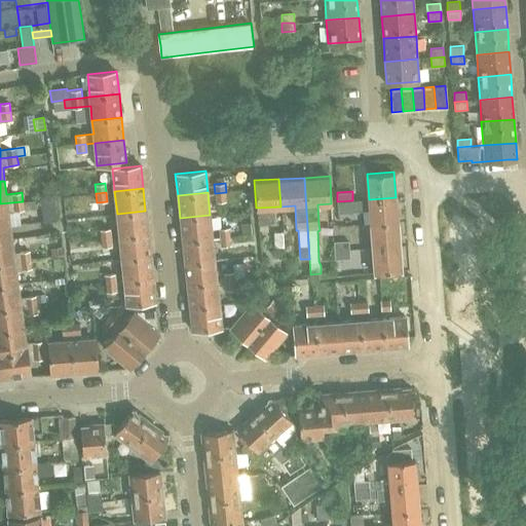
[(226,192),(215,193),(216,202),(227,200),(226,192)]
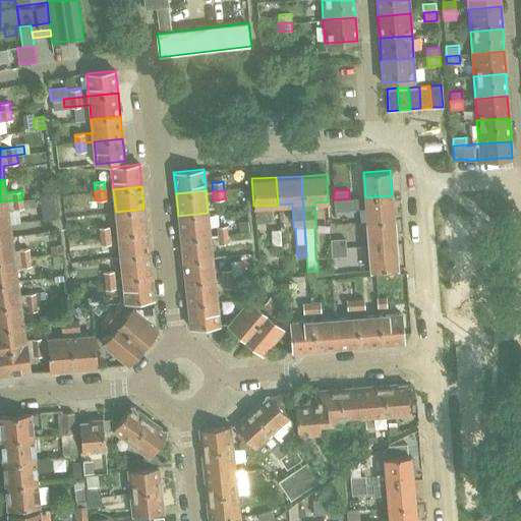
[(41,196),(41,223),(62,223),(62,195),(41,196)]
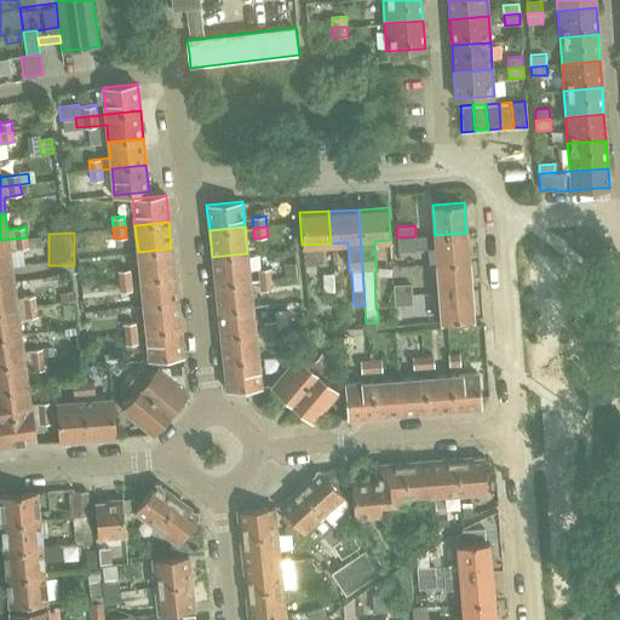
[(435,235),(415,236),(397,237),(399,248),(417,246),(435,245),(436,264),(469,262),(466,233),(435,235)]
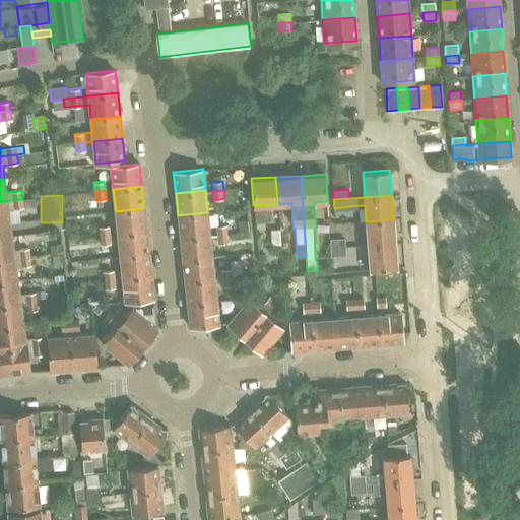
[(22,199),(0,201),(0,237),(12,236),(9,209),(40,205),(39,196),(22,199)]
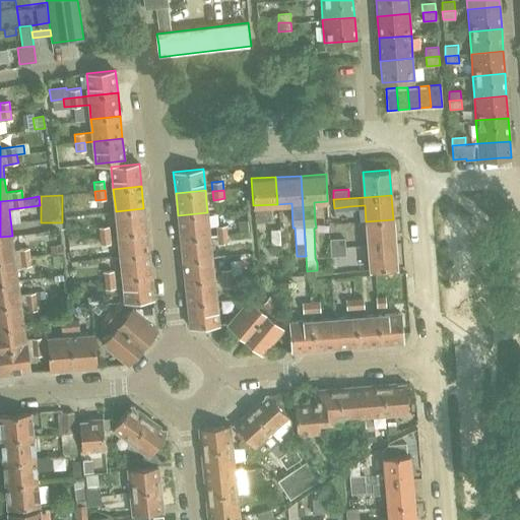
[(143,208),(116,211),(118,234),(146,231),(143,208)]
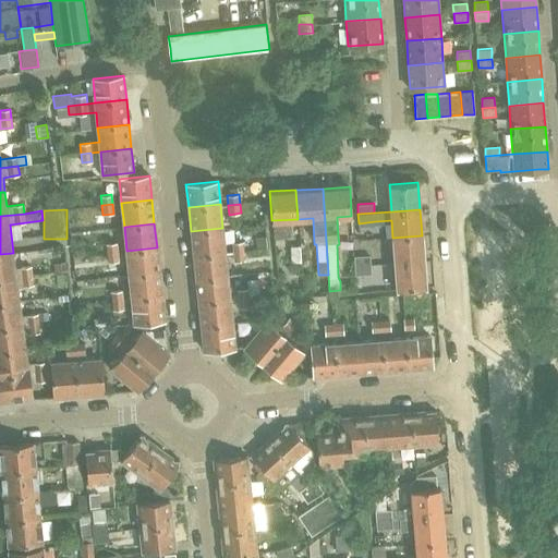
[(222,228),(191,231),(194,255),(226,252),(222,228)]
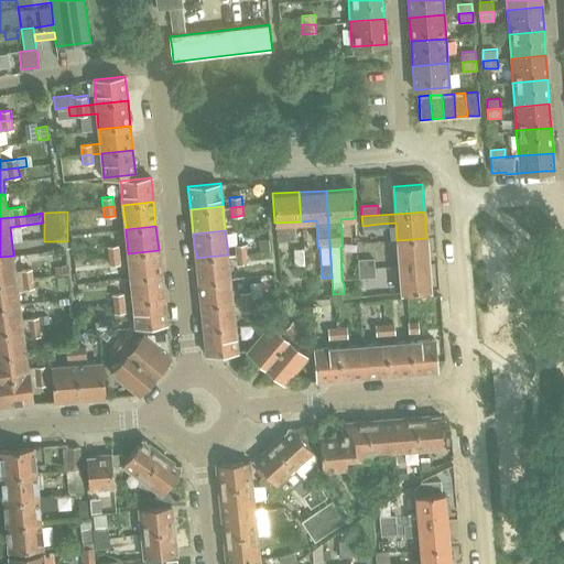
[(426,238),(397,240),(399,267),(429,264),(426,238)]
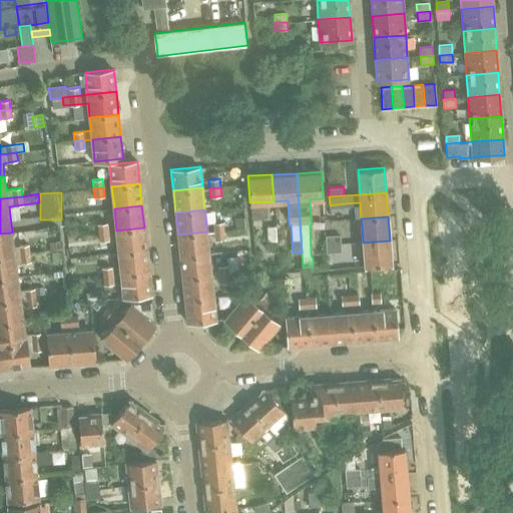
[(213,222),(214,231),(225,230),(224,221),(213,222)]
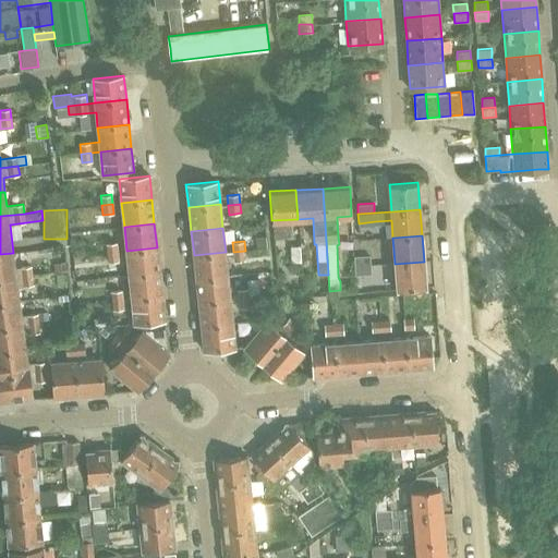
[(107,243),(107,252),(119,252),(118,242),(107,243)]
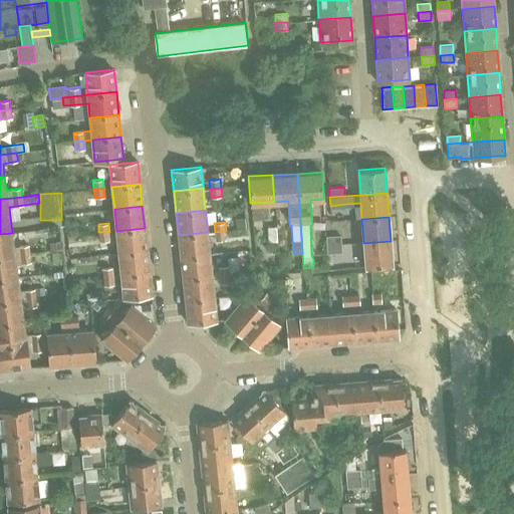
[(268,242),(276,241),(276,226),(267,227),(268,242)]
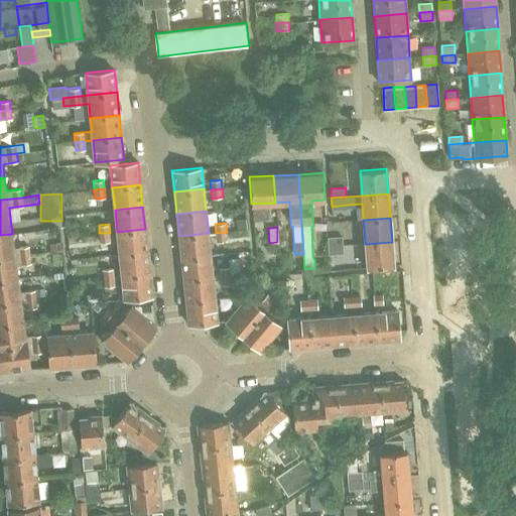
[(145,229),(117,232),(119,254),(147,251),(145,229)]
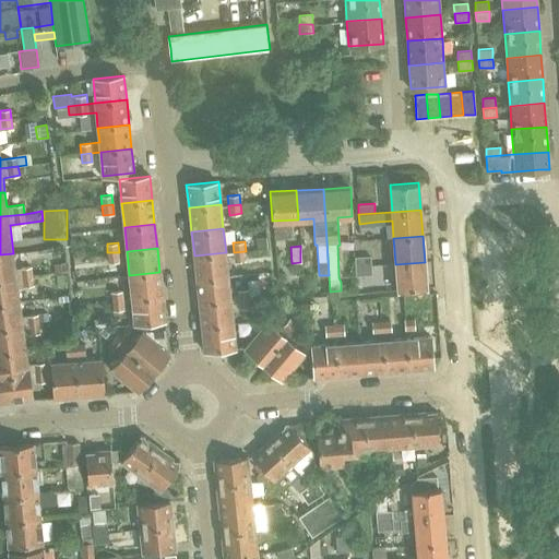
[(246,251),(234,252),(235,262),(246,261),(246,251)]
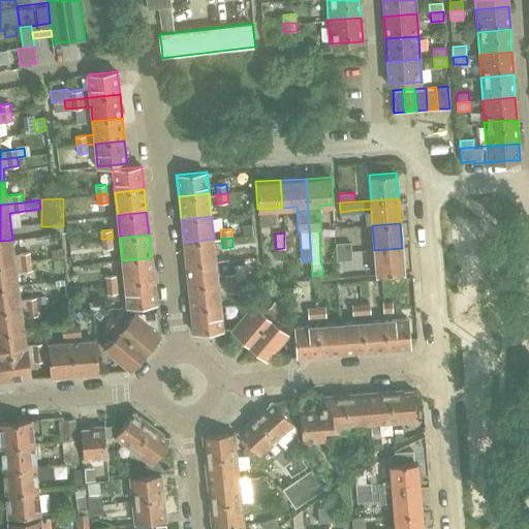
[(113,247),(113,239),(101,239),(102,248),(113,247)]
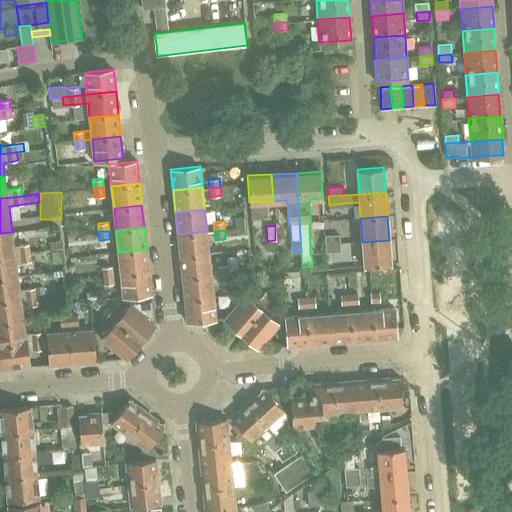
[(207,231),(178,234),(180,255),(209,252),(207,231)]
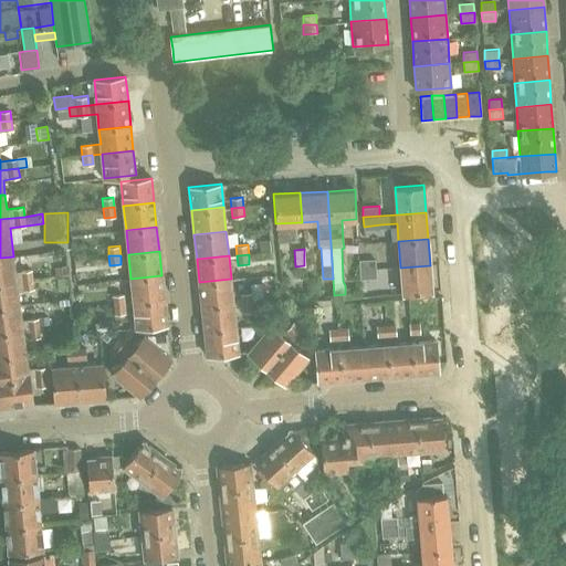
[(13,257),(0,258),(0,283),(33,280),(32,271),(16,273),(13,257)]
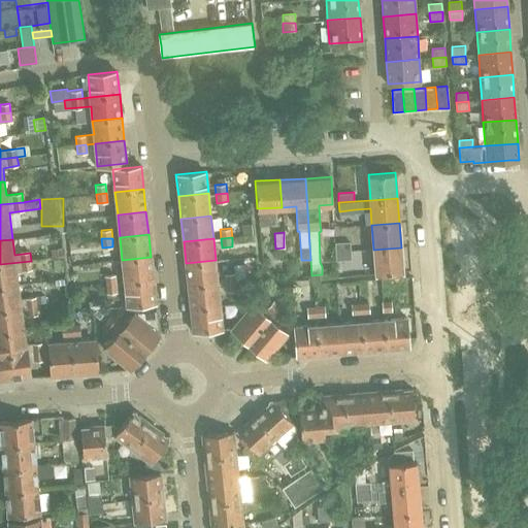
[(335,242),(335,252),(352,251),(351,241),(335,242)]
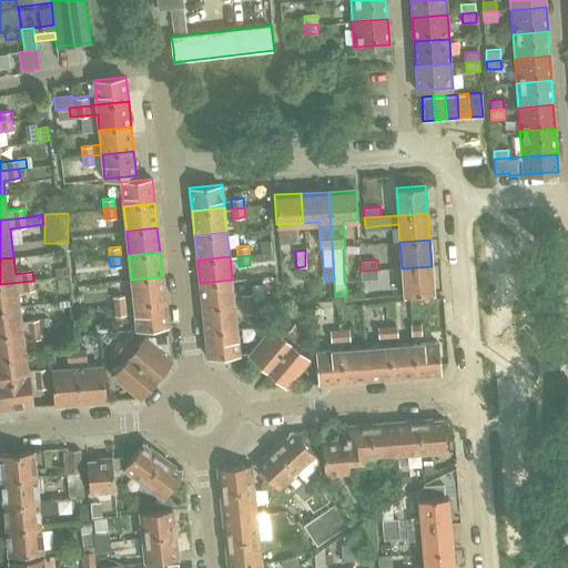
[(432,266),(402,269),(404,295),(434,293),(434,290),(432,266)]
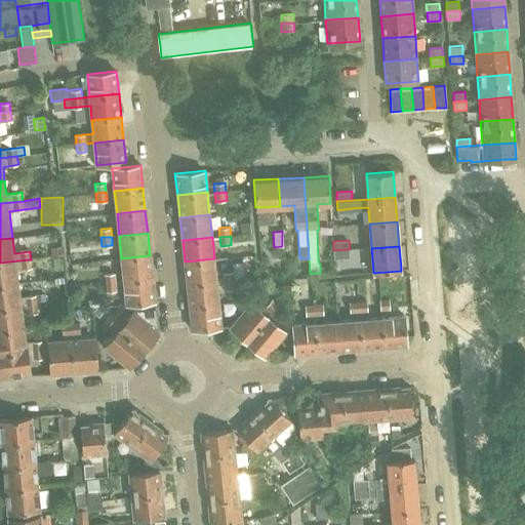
[(62,255),(61,247),(49,248),(51,256),(62,255)]
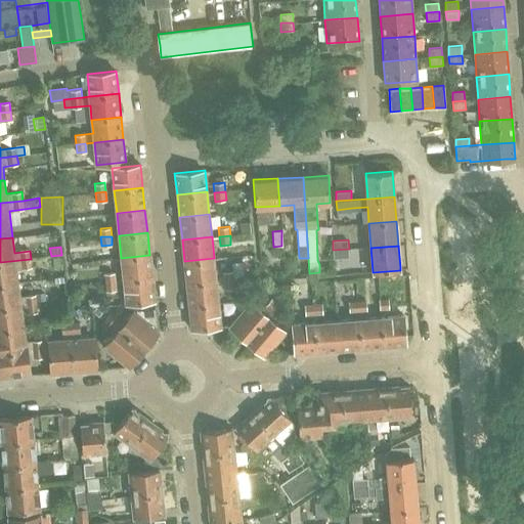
[(349,257),(349,249),(333,250),(334,258),(349,257)]
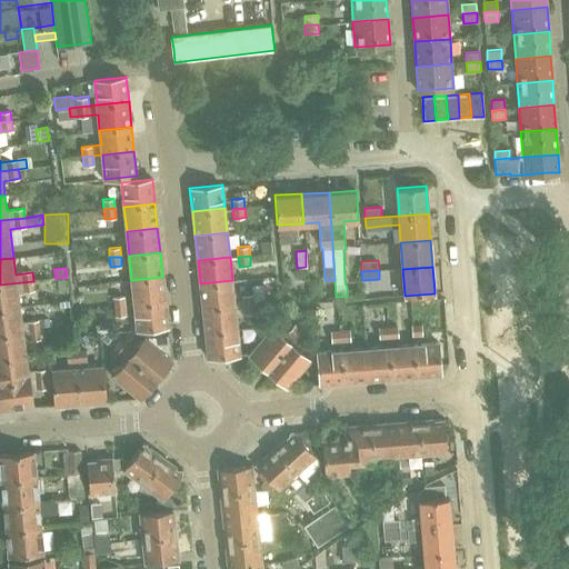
[(162,277),(131,280),(135,305),(166,300),(162,277)]
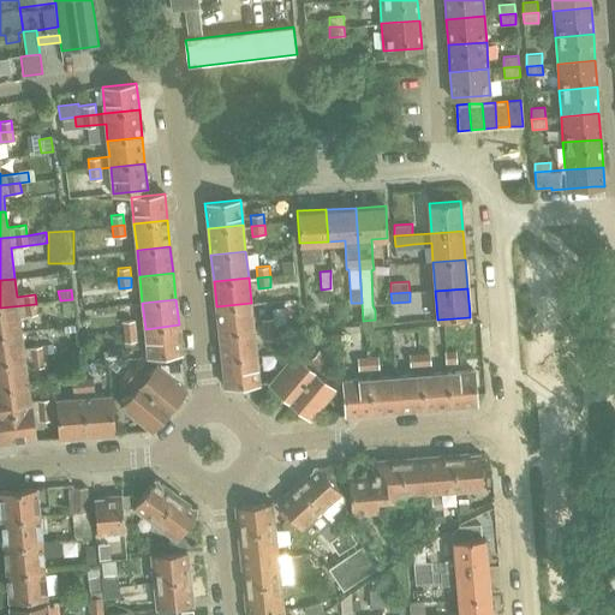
[(430,315),(428,299),(401,304),(405,320),(430,315)]
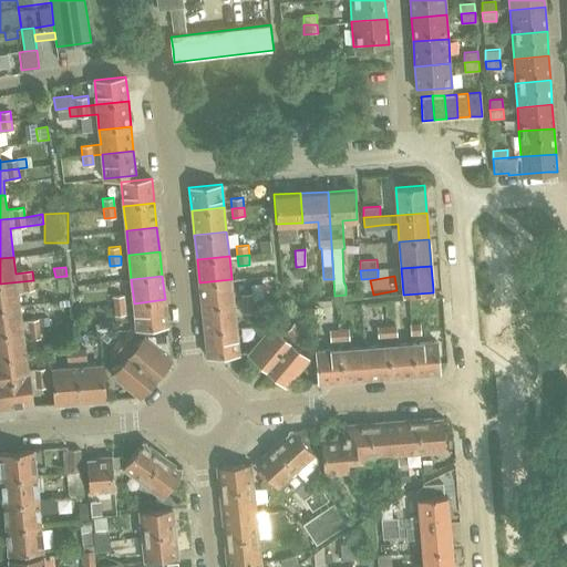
[(65,277),(57,278),(59,290),(66,289),(65,277)]
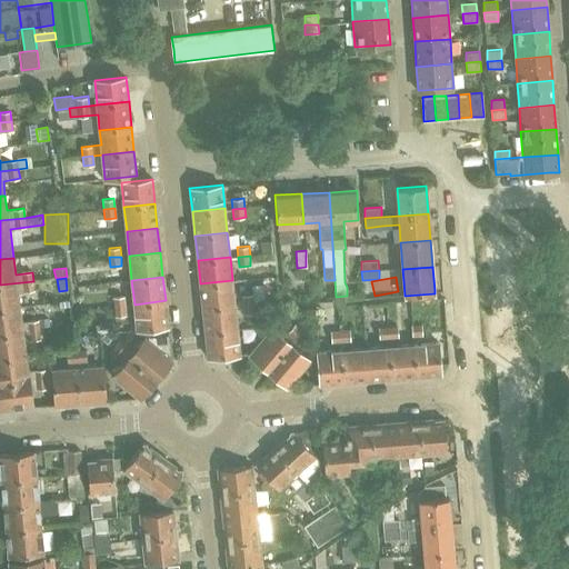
[(232,280),(200,283),(202,308),(235,305),(232,280)]
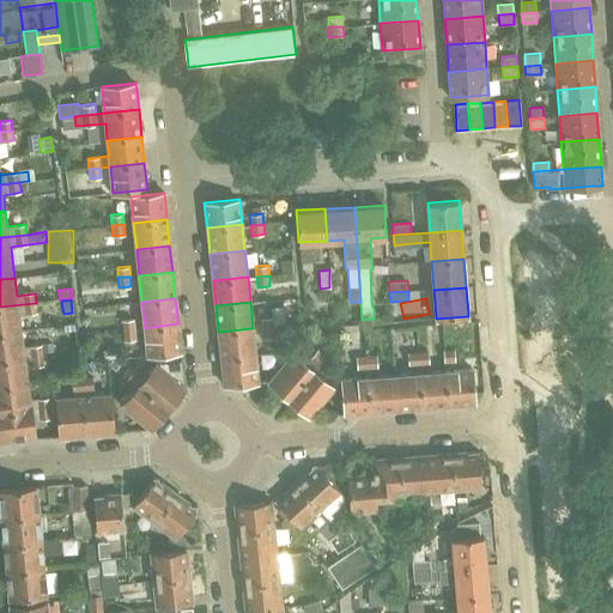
[(36,303),(0,307),(0,333),(22,331),(19,315),(37,313),(36,303)]
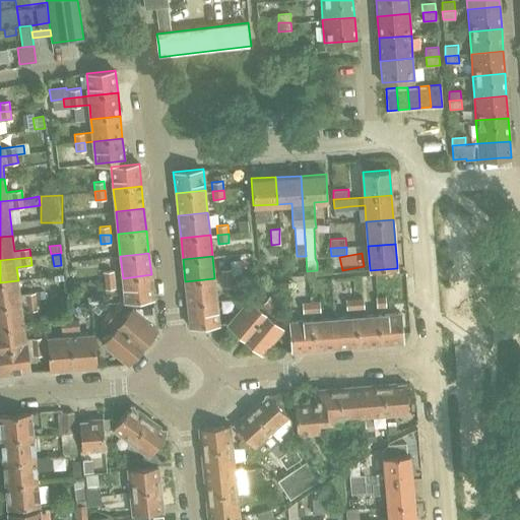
[(243,274),(242,261),(232,262),(232,268),(233,277),(243,274)]
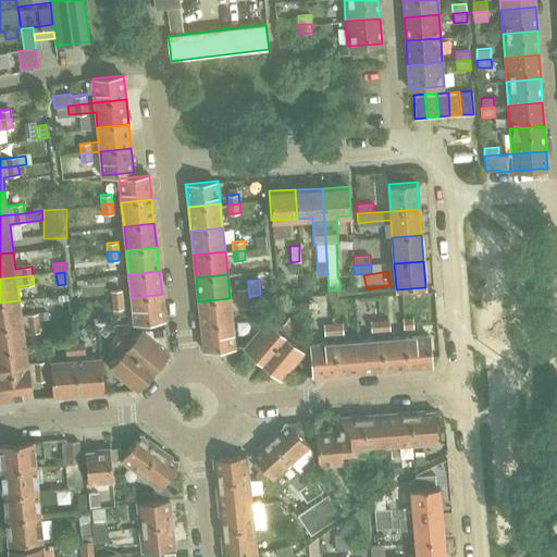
[(249,297),(248,287),(237,287),(237,297),(249,297)]
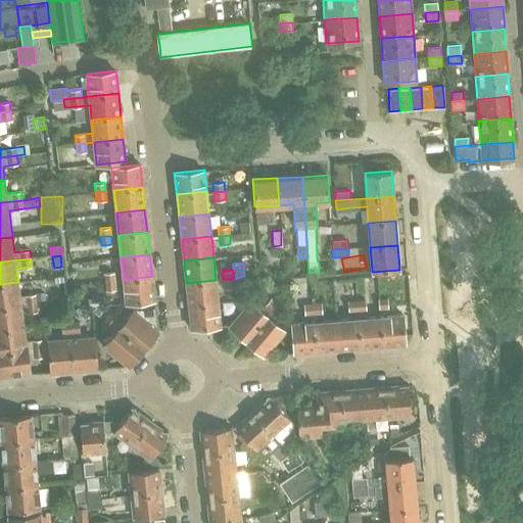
[(104,273),(105,281),(115,280),(114,271),(104,273)]
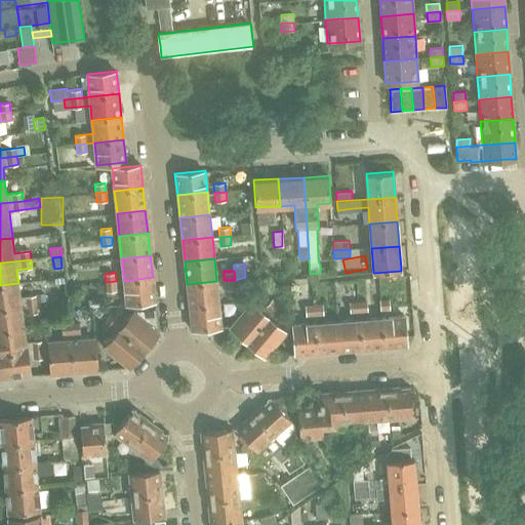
[(153,277),(124,281),(126,303),(155,299),(153,277)]
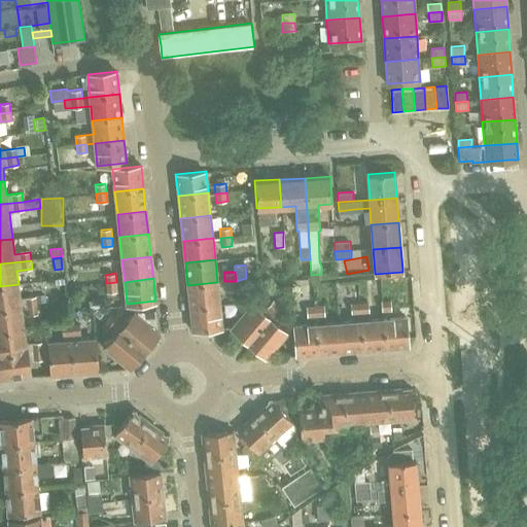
[(237,290),(236,281),(224,281),(225,290),(237,290)]
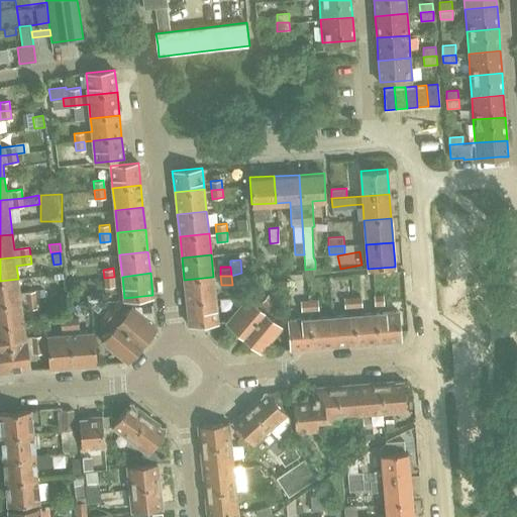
[(114,277),(104,278),(105,287),(115,286),(114,277)]
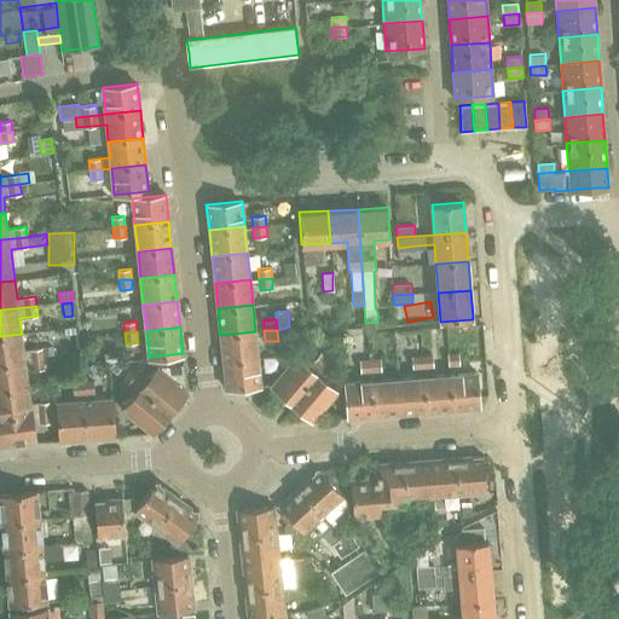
[(255,331),(220,335),(224,362),(259,358),(255,331)]
